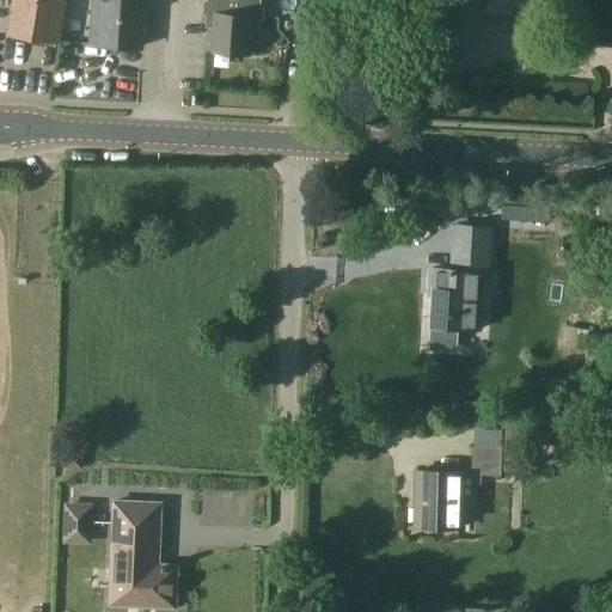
[(13,0),(7,34),(57,42),(65,0),(13,0)]
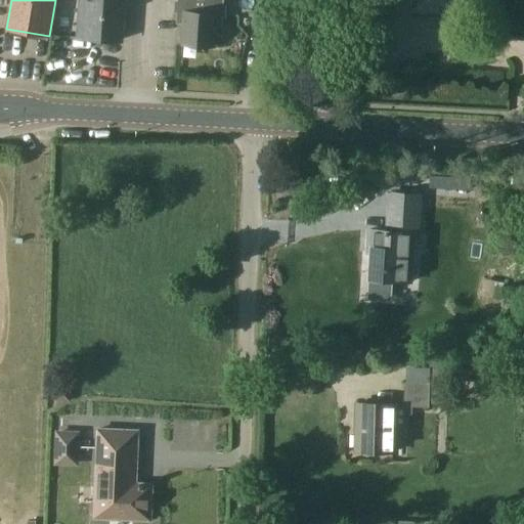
[(80,0),(77,38),(121,41),(124,0),(80,0)]
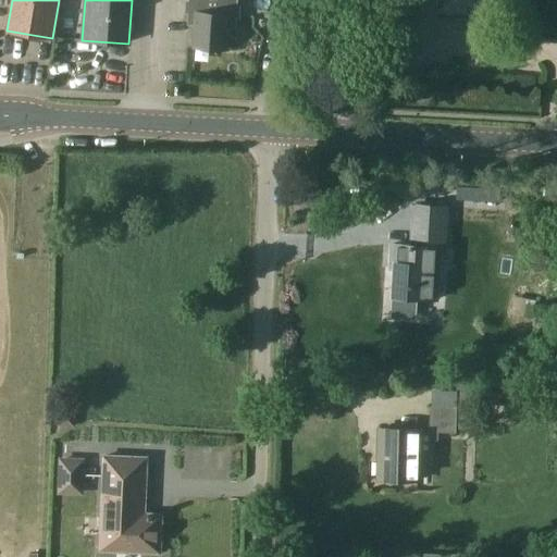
[(188,0),(187,25),(195,26),(194,48),(226,50),(227,28),(235,28),(236,0),(188,0)]
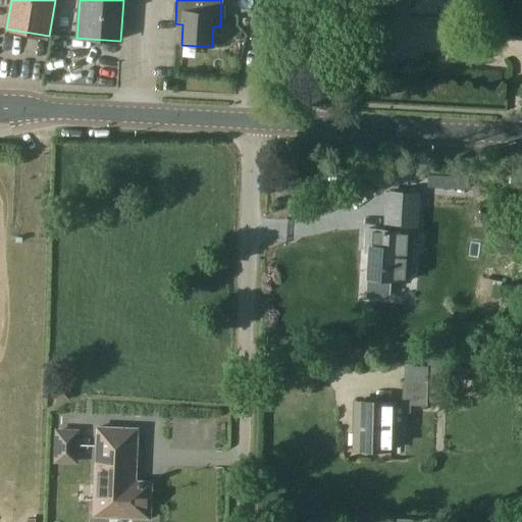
[(370,290),(385,291),(386,280),(410,281),(412,236),(417,236),(419,194),(386,192),(384,229),(366,228),(365,253),(369,253),(367,279),(371,279),(370,290)]
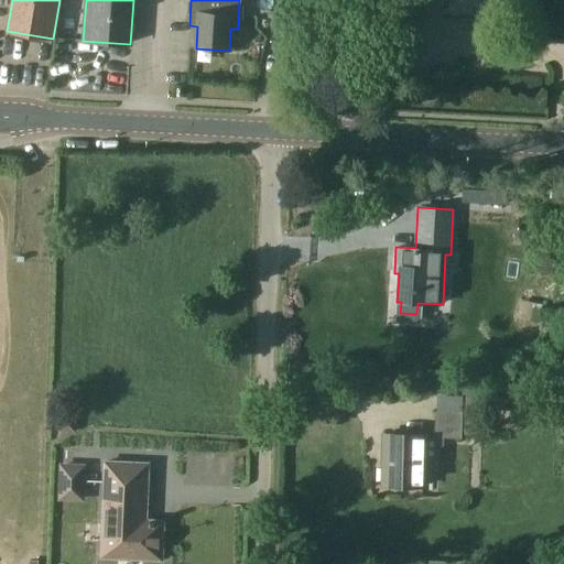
[(390,314),(390,325),(410,326),(410,315),(390,314)]
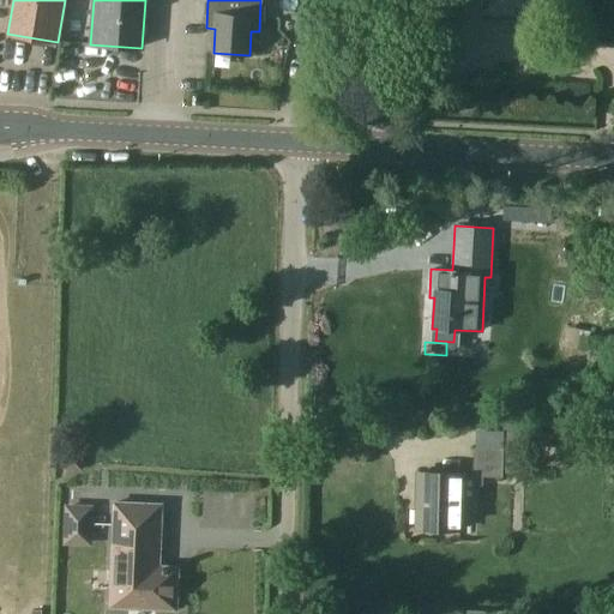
[(0,414),(12,415),(12,402),(0,401),(0,414)]
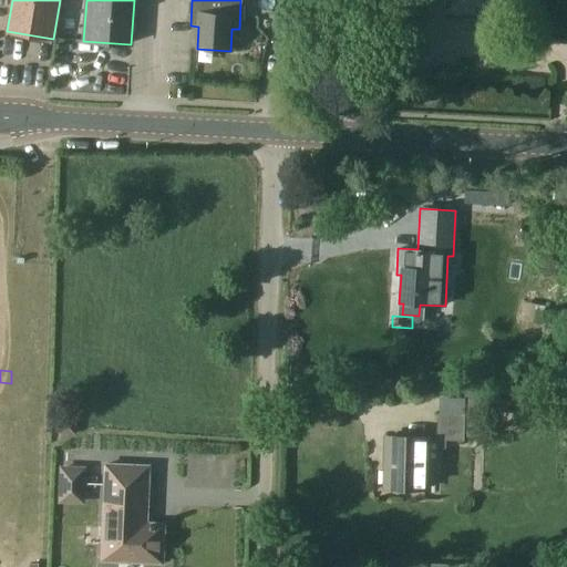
[(474,400),(442,400),(441,413),(437,413),(436,441),(464,441),(464,437),(475,437),(476,413),(474,413),(474,400)]
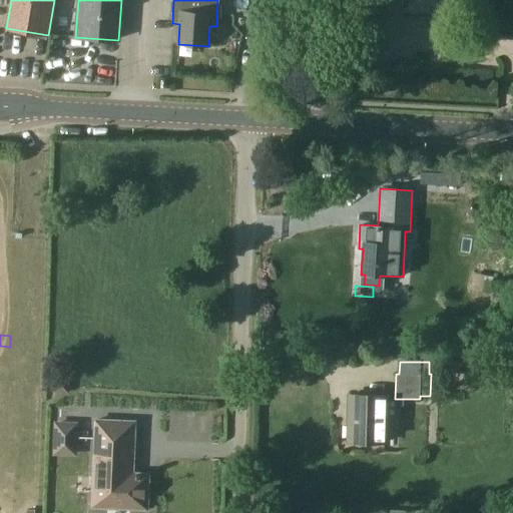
[(348,442),(387,443),(388,396),(349,395),(348,442)]
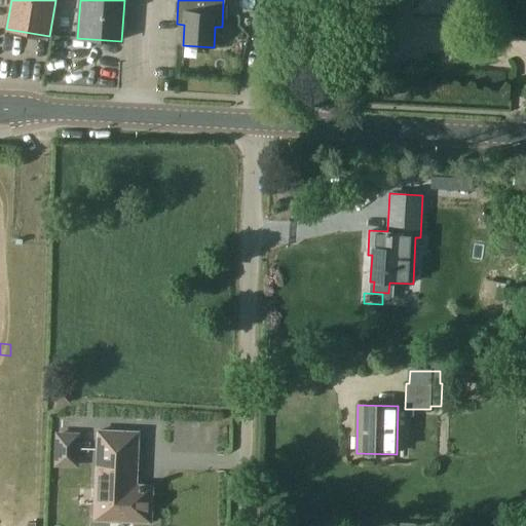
[(76,465),(77,436),(58,436),(57,465),(76,465)]
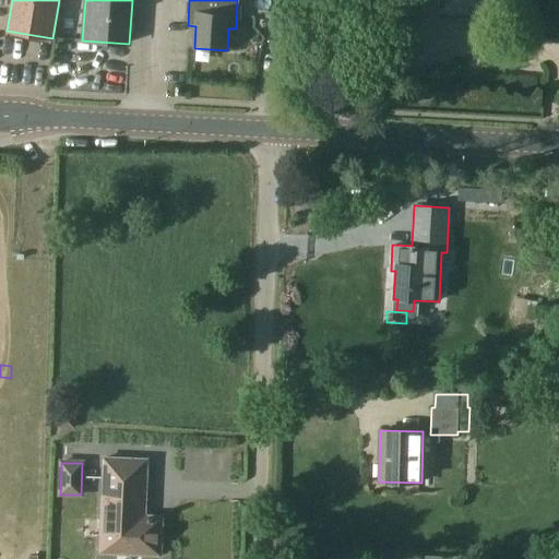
[(144,499),(145,479),(103,477),(103,478),(107,479),(107,496),(102,496),(99,552),(120,554),(120,548),(138,549),(138,554),(159,555),(162,518),(140,516),(141,499),(144,499)]
